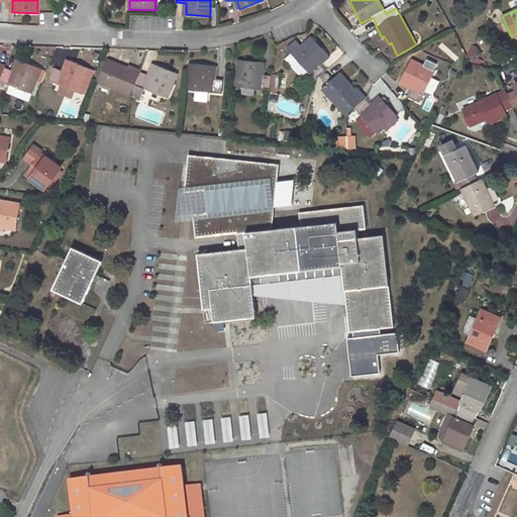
[(312,36),(292,54),(315,80),(325,71),(319,63),(328,55),(312,36)]
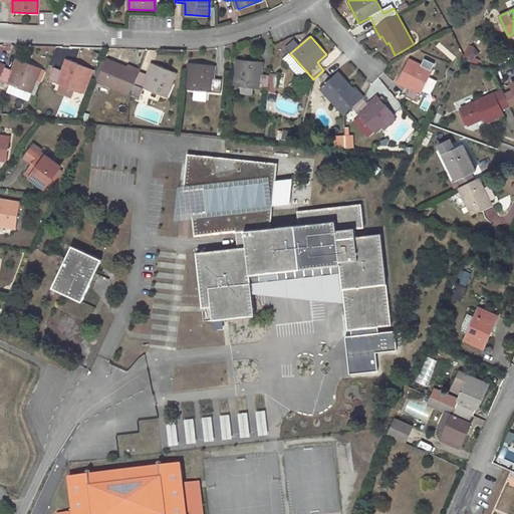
[(432,70),(431,69),(435,62),(425,57),(421,65),(409,58),(398,80),(409,86),(405,95),(417,101),(432,70)]
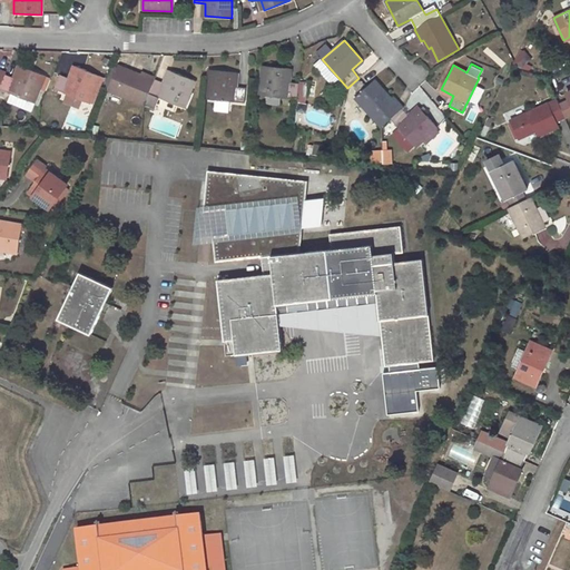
[(300,82),(288,81),(291,67),(263,65),(261,94),(298,97),(300,82)]
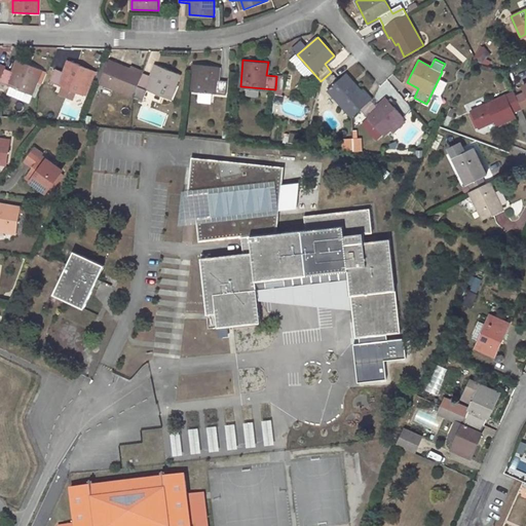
[(0,81),(32,95),(42,70),(19,61),(14,72),(5,68),(5,67),(0,64),(0,81)]
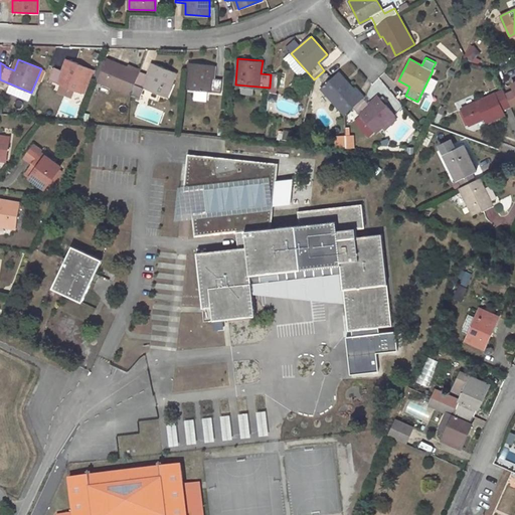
[(54,67),(49,79),(59,84),(56,92),(78,100),(87,80),(91,69),(91,68),(68,59),(63,70),(54,67)]
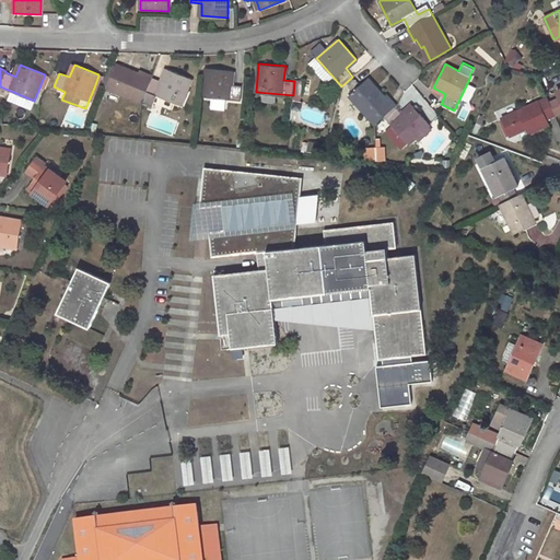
[(115,67),(105,88),(141,103),(142,102),(152,105),(156,95),(181,105),(193,79),(167,69),(162,81),(152,78),(152,76),(139,70),(138,72),(129,69),(127,71),(115,67)]
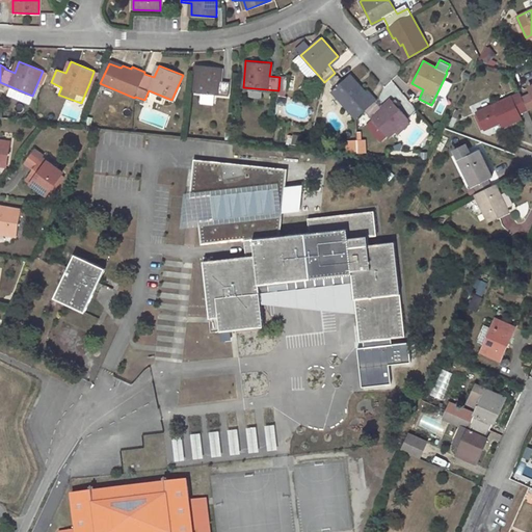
[(230,81),(219,81),(220,67),(195,64),(192,91),(228,96),(230,81)]
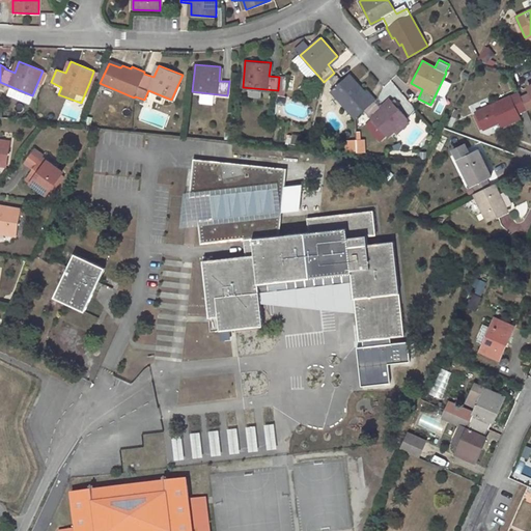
[(382,108),(374,100),(375,100),(367,90),(365,92),(358,85),(357,86),(347,76),(331,90),(355,118),(364,110),(371,119),(365,123),(381,140),(386,135),(388,137),(408,119),(391,100),(382,108)]
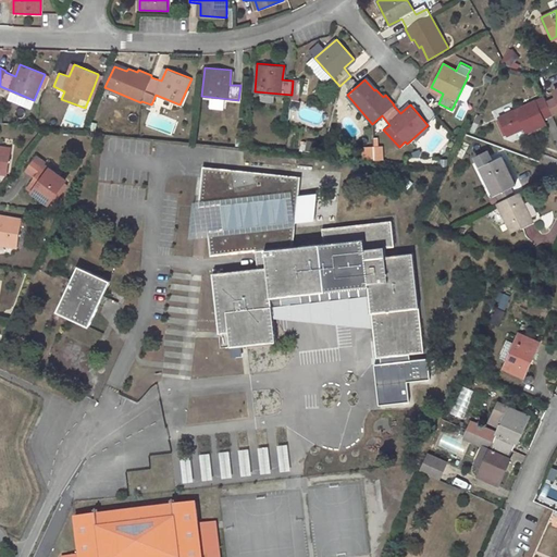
[(556,88),(554,90),(556,98),(547,102),(553,114),(556,111),(556,88)]
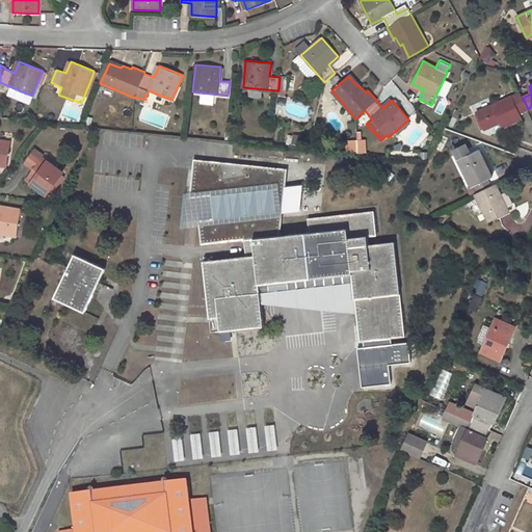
[(520,92),(475,112),(483,129),(501,122),(503,127),(521,118),(519,113),(528,109),(523,98),(520,92)]
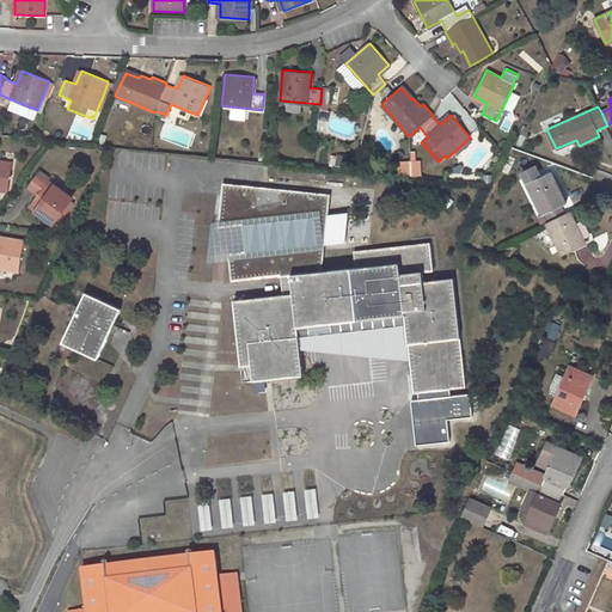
[(422,163),(402,159),(399,172),(421,176),(422,163)]
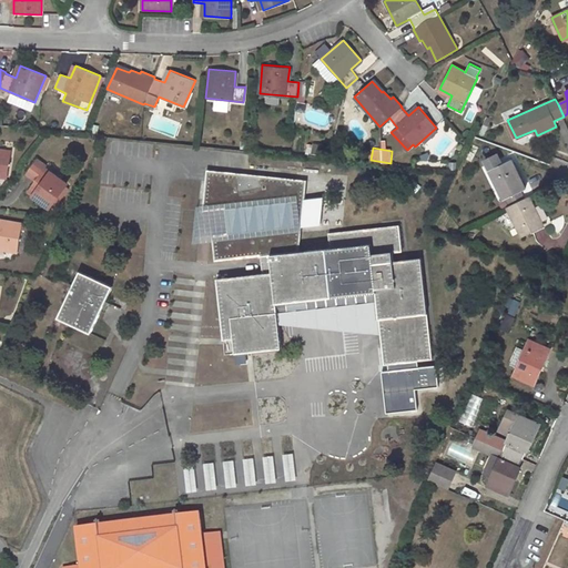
[(0,172),(9,174),(12,151),(0,149),(0,172)]
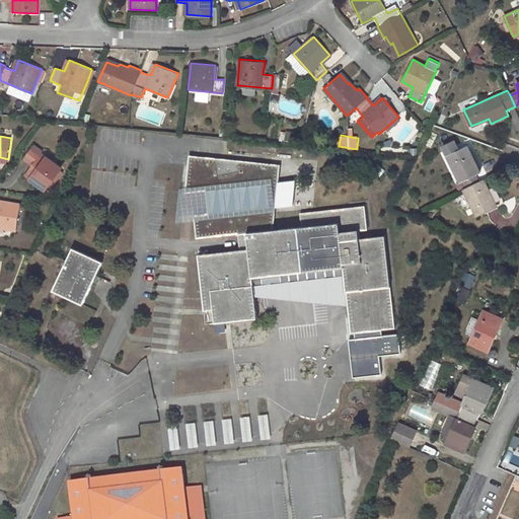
[(33,145),(25,156),(34,162),(32,165),(25,174),(45,190),(61,167),(41,153),(43,151),(33,145)]
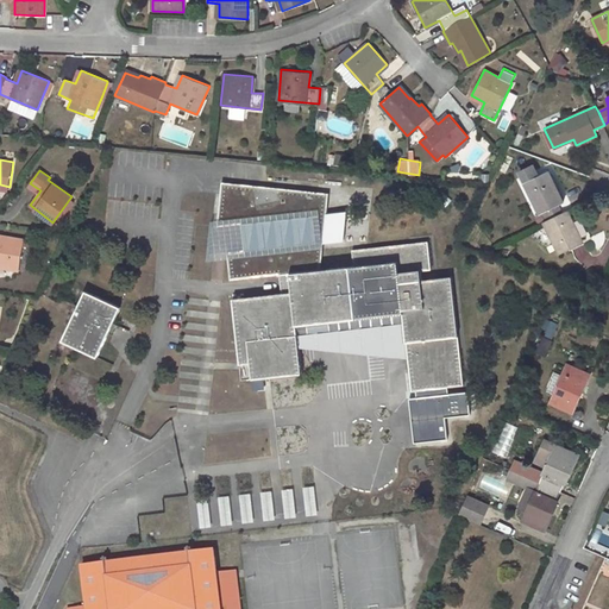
[(548,171),(526,183),(540,213),(545,211),(559,205),(564,202),(548,171)]
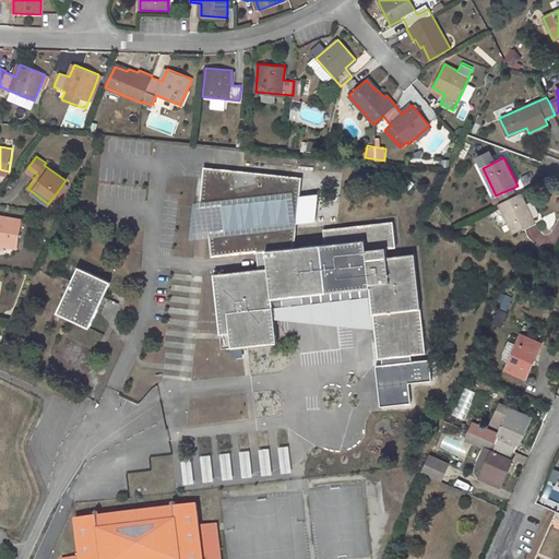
[(294,247),(288,198),(300,197),(302,177),(204,167),(200,207),(223,205),(225,229),(210,230),(212,257),(257,251),(259,270),(214,274),(221,334),(230,333),(232,347),(277,342),(274,318),(272,297),(370,287),(375,329),(378,358),(426,354),(414,253),(388,257),(387,249),(395,247),(393,222),(323,229),(325,244),(294,247)]
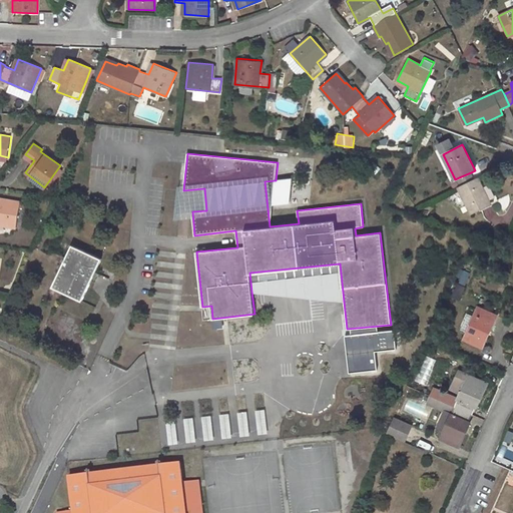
[(25,154),(23,157),(32,163),(34,160),(25,154)]
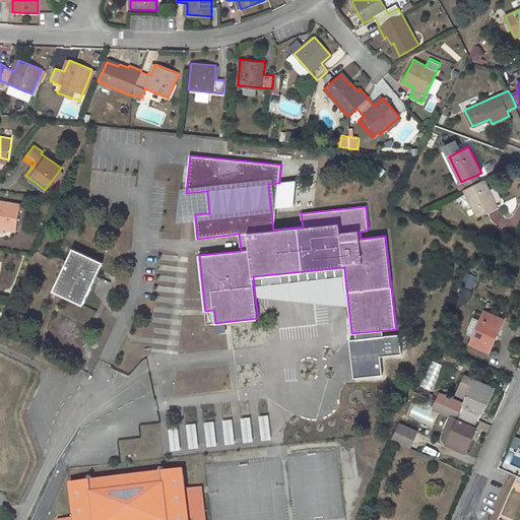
[(448,169),(455,183),(459,181),(452,167),(448,169)]
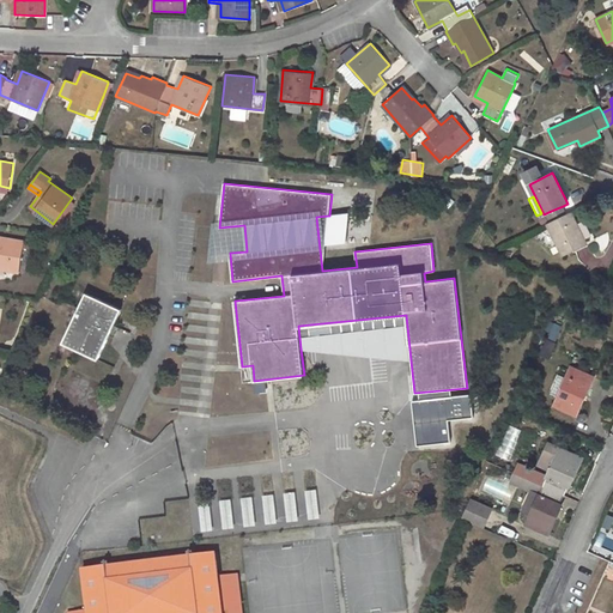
[(563,206),(548,212),(553,220),(565,213),(563,206)]
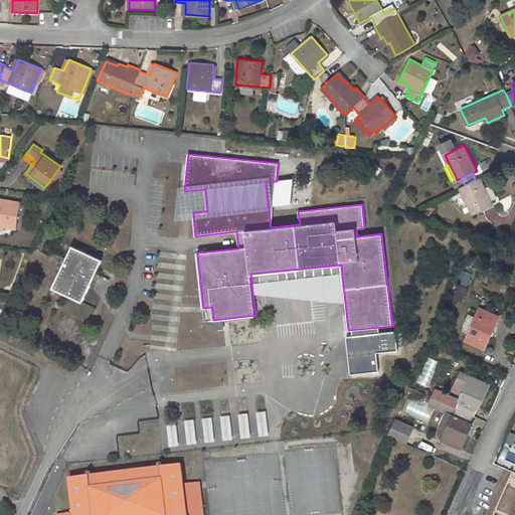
[(465,185),(460,187),(473,214),(493,204),(480,177),(475,179),(465,185)]
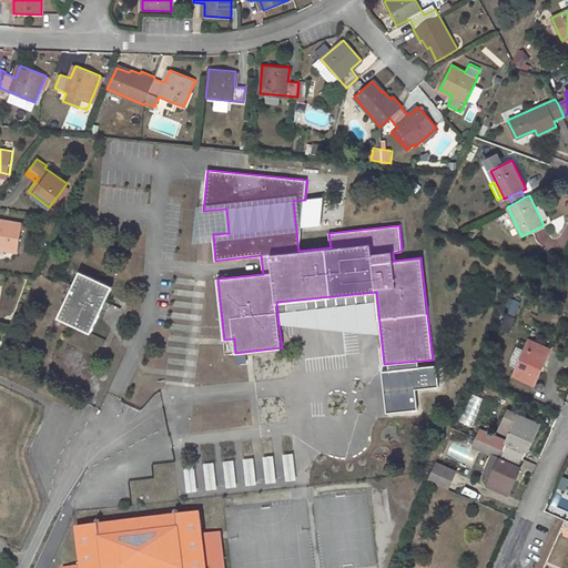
[(298,251),(305,200),(293,201),(298,251)]
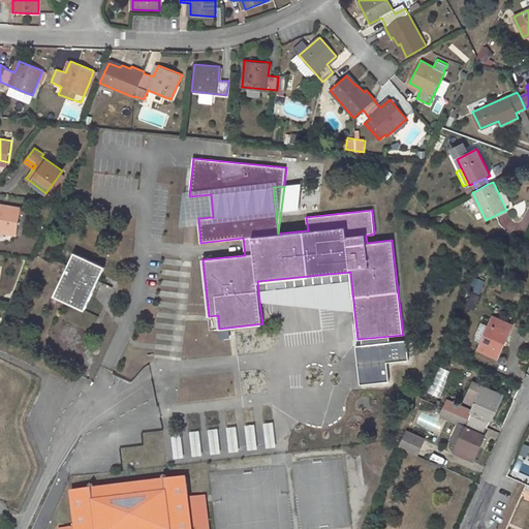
[(0,231),(17,235),(21,209),(0,205),(0,231)]
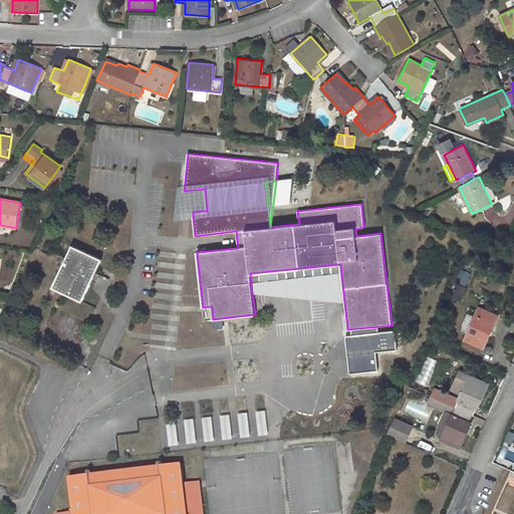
[(72,246),(52,288),(81,301),(101,259),(72,246)]
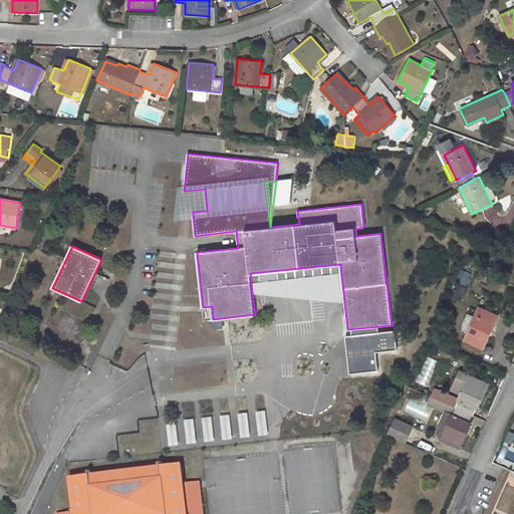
[(344,302),(340,264),(250,273),(252,292),(344,302)]
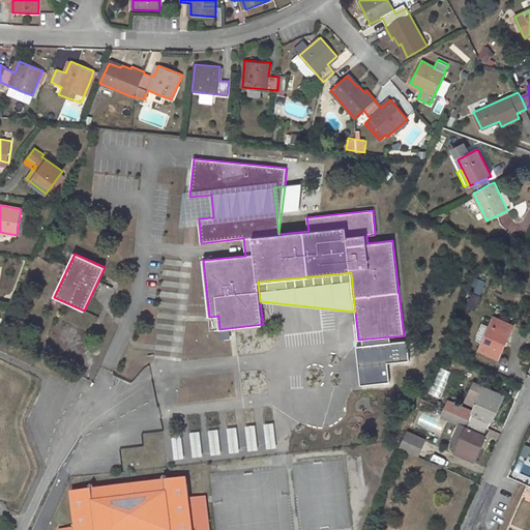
[(509,333),(508,333),(512,325),(494,318),(490,326),(482,324),(475,340),(482,343),(479,350),(499,359),(509,333)]
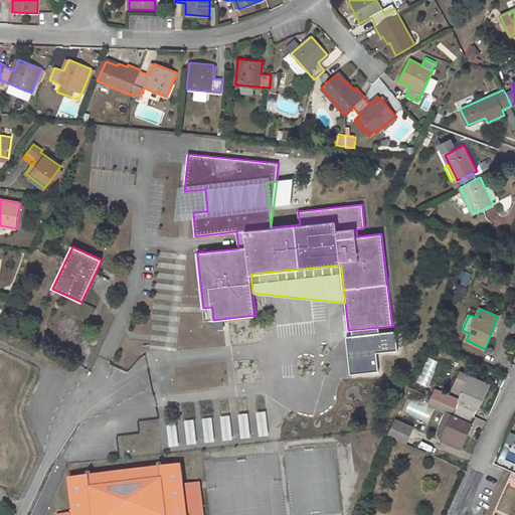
[(433,397),(474,415),(477,407),(479,408),(489,384),(471,376),(462,371),(455,386),(457,391),(463,394),(460,400),(453,397),(436,389),(433,397)]
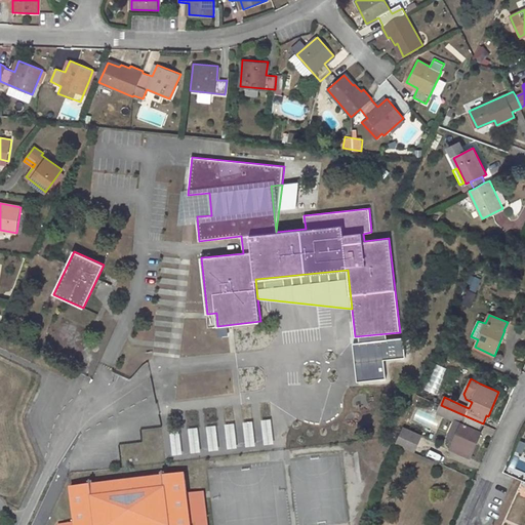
[(462,422),(450,449),(470,457),(481,433),(480,432),(483,423),(441,405),(438,412),(462,422)]
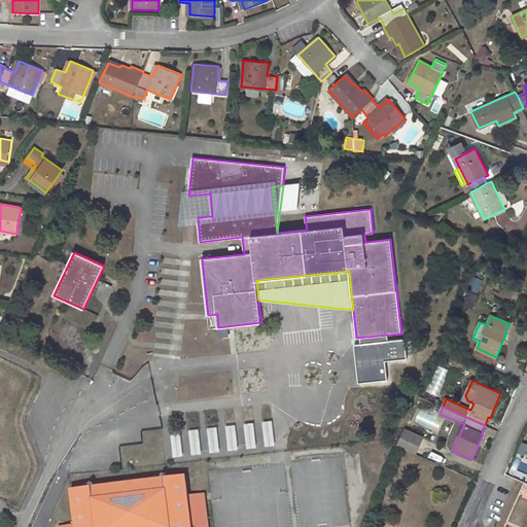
[(274,421),(265,421),(266,445),(275,445),(274,421)]
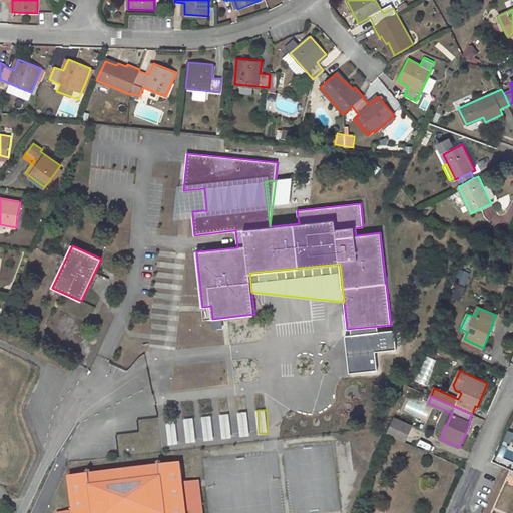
[(239,412),(240,437),(250,436),(249,412),(239,412)]
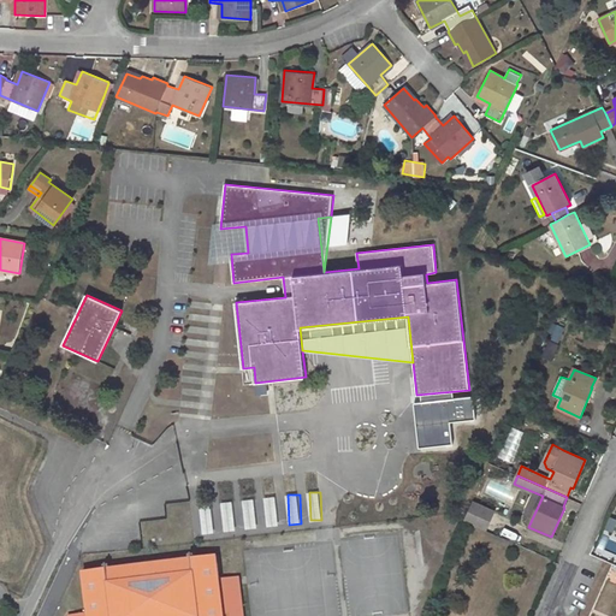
[(266,497),(267,526),(279,526),(278,496),(266,497)]
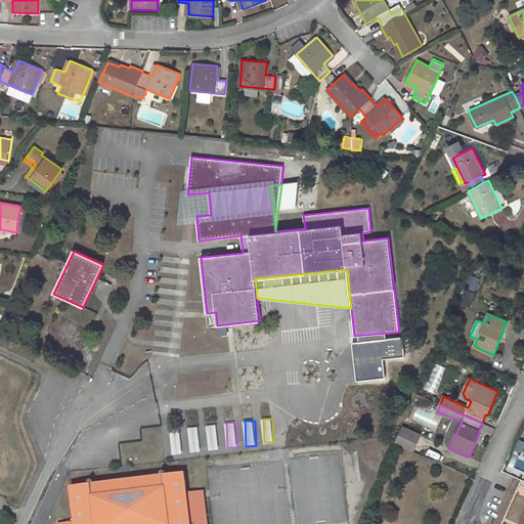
[(203,426),(204,451),(219,450),(218,425),(203,426)]
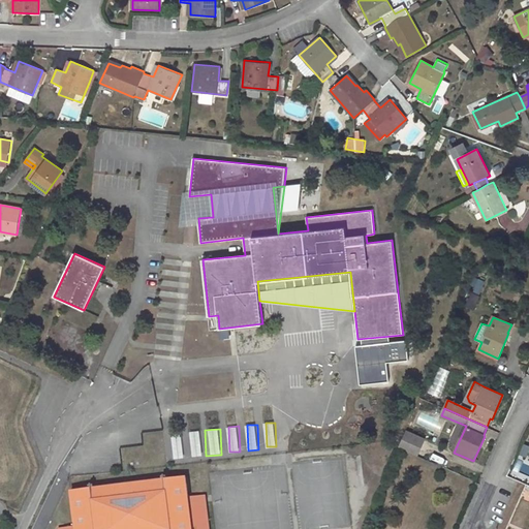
[(173,433),(175,458),(203,456),(201,431),(173,433)]
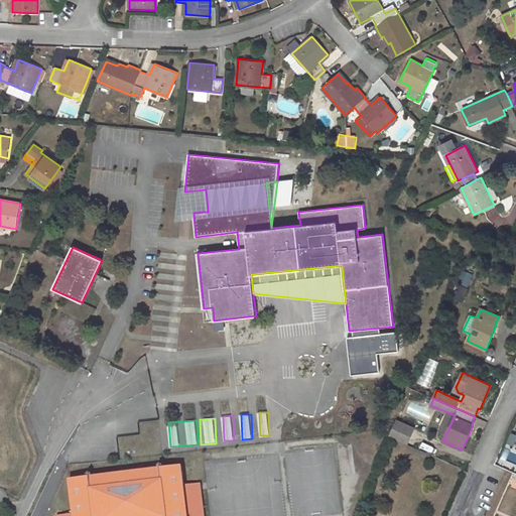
[(393,437),(400,422),(396,420),(389,435),(393,437)]
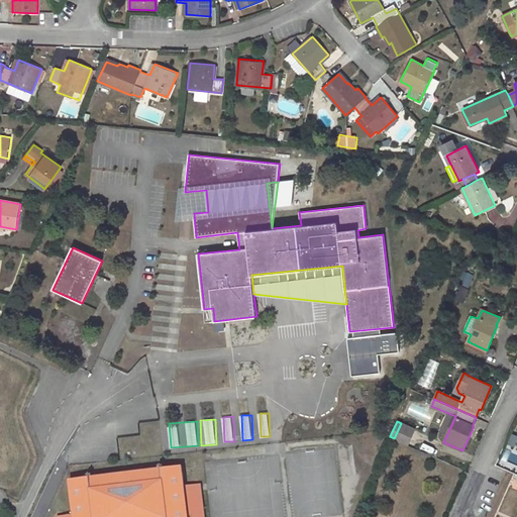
[(394,438),(407,443),(411,436),(408,434),(411,427),(401,423),(394,438)]
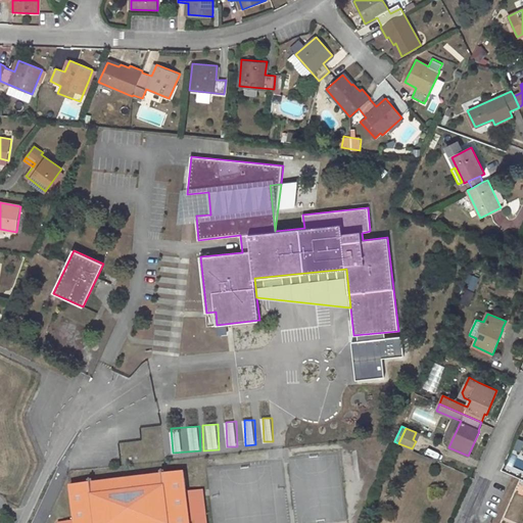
[(75,520),(58,522),(206,522),(202,491),(186,492),(183,473),(70,486),(75,520)]
